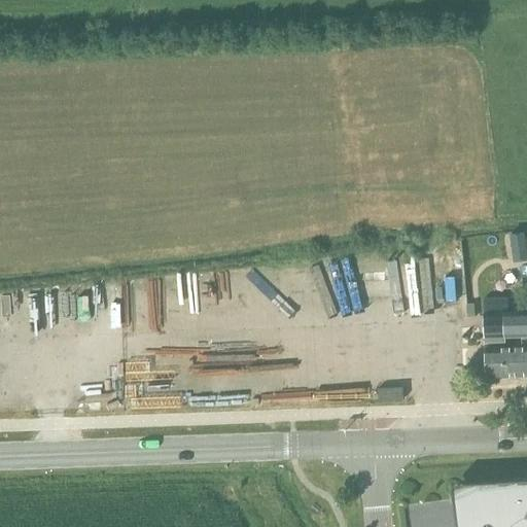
[(376,290),(359,242),(338,249),(353,299),(376,290)]
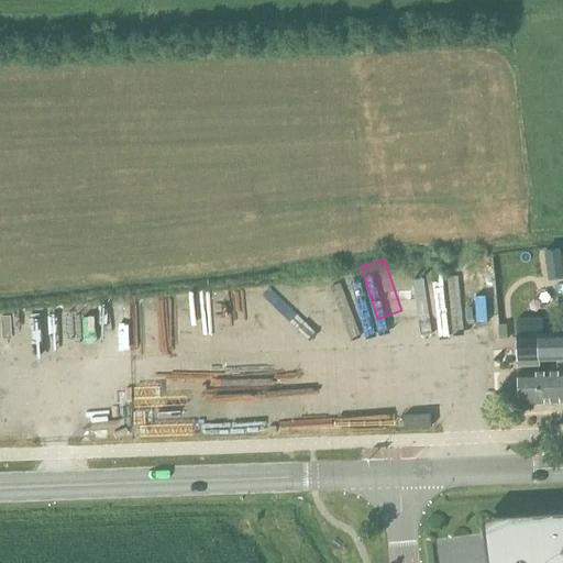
[(489,324),(487,268),(427,272),(428,297),(455,296),(456,326),(489,324)]
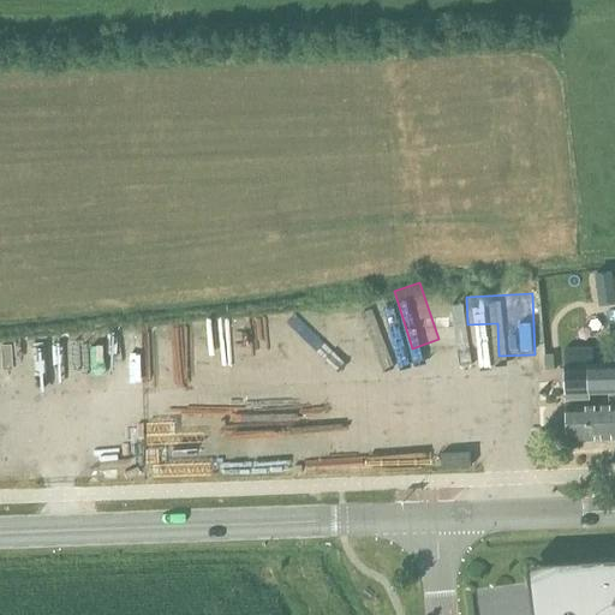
[(387,302),(372,308),(401,377),(417,370),(387,302)]
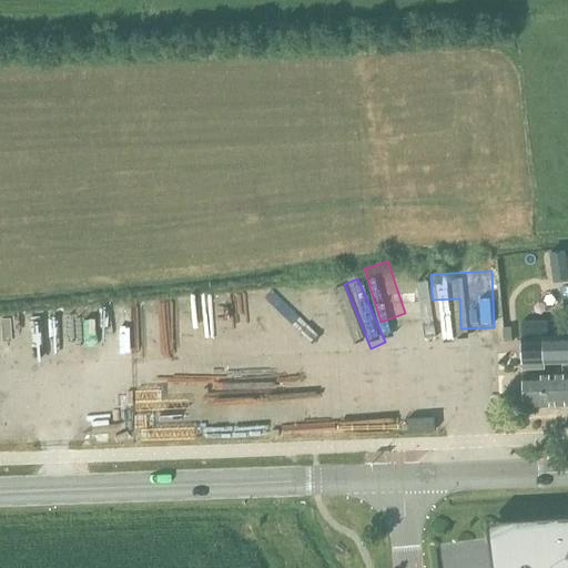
[(224,328),(233,320),(212,298),(203,306),(224,328)]
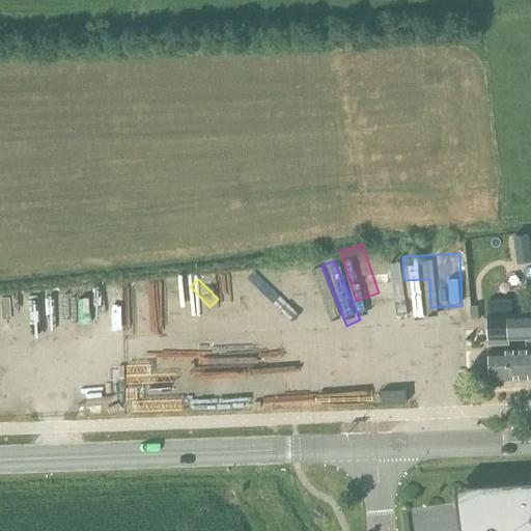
[(132,283),(123,292),(149,314),(157,305),(132,283)]
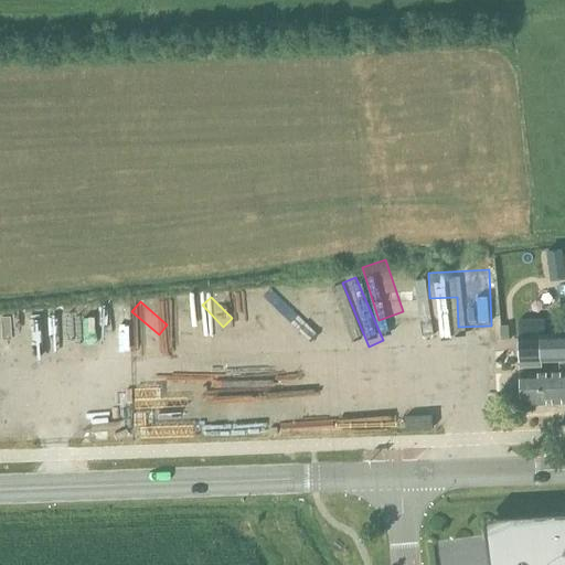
[(544,334),(545,334),(545,319),(521,319),(522,336),(544,334)]
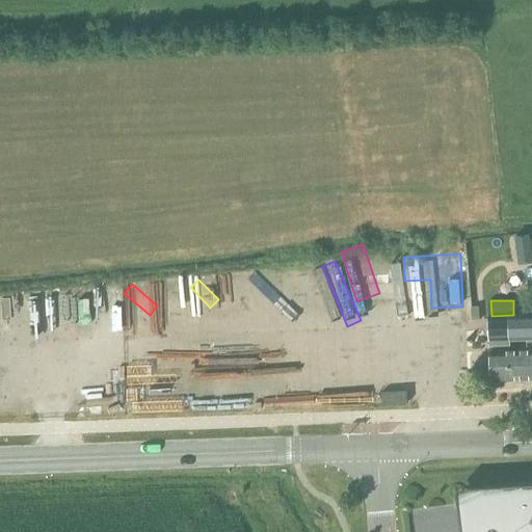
[(112,318),(127,337),(135,329),(121,312),(112,318)]
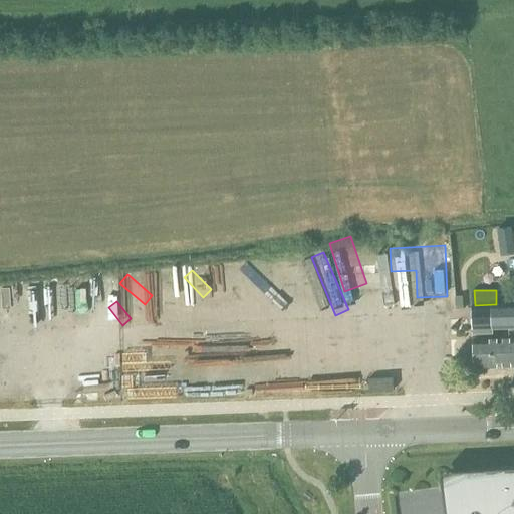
[(475,369),(513,367),(513,327),(496,328),(495,304),(475,305),(473,305),(473,330),(473,335),(494,335),(494,330),(509,330),(509,338),(474,339),(475,369)]
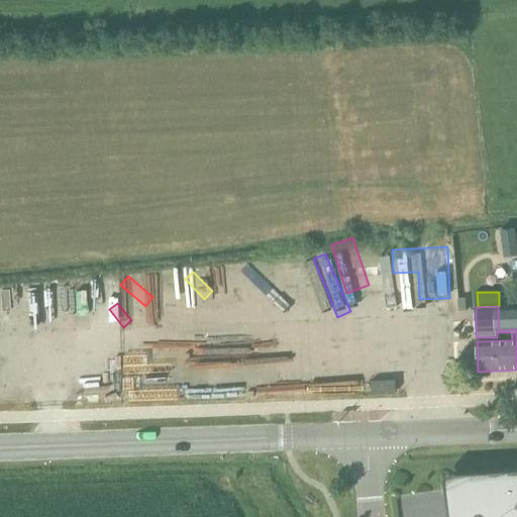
[(516,306),(499,306),(498,306),(499,330),(516,329),(516,306)]
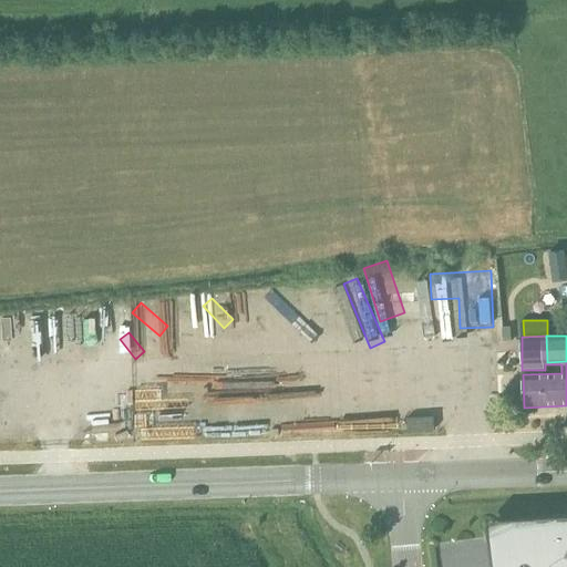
[(566,566),(566,518),(511,523),(516,566),(566,566)]
